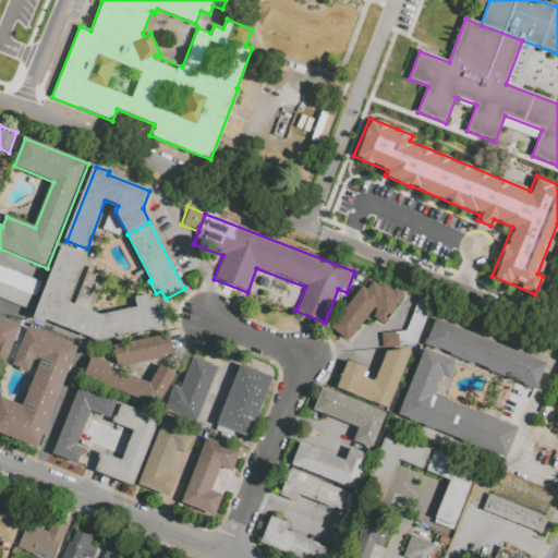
[(63,246),(84,255),(65,302),(102,316),(105,318),(96,341),(47,322),(46,325),(34,320),(63,246)]
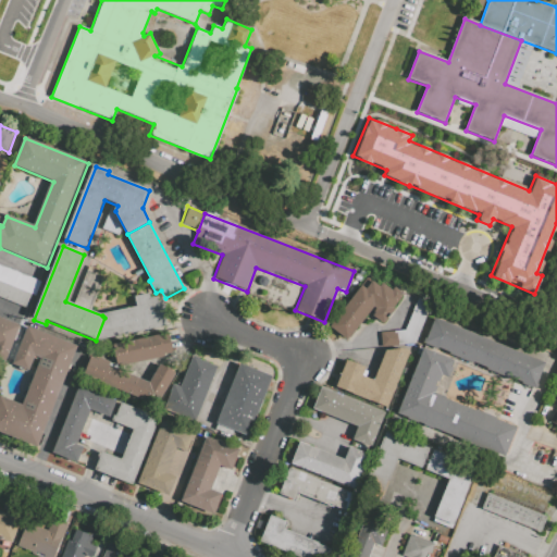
[(0,264),(0,297),(31,310),(41,283),(0,264)]
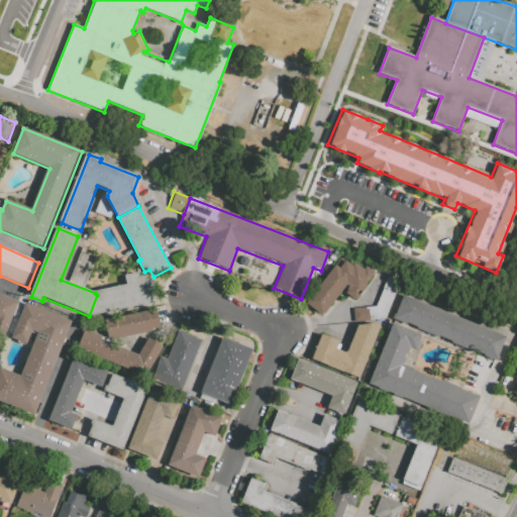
[(364,285),(365,286),(354,300),(344,293),(349,287),(346,285),(320,315),(304,301),(335,265),(338,268),(345,261),(351,266),(354,262),(363,270),(366,266),(374,273),(364,285)]
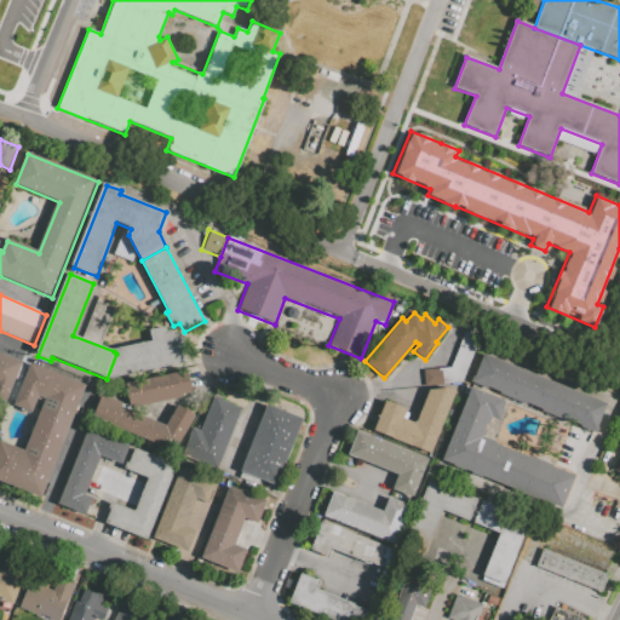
[(151,331),(167,328),(168,333),(176,332),(177,338),(183,337),(189,365),(110,382),(107,379),(116,354),(114,351),(154,343),(151,331)]
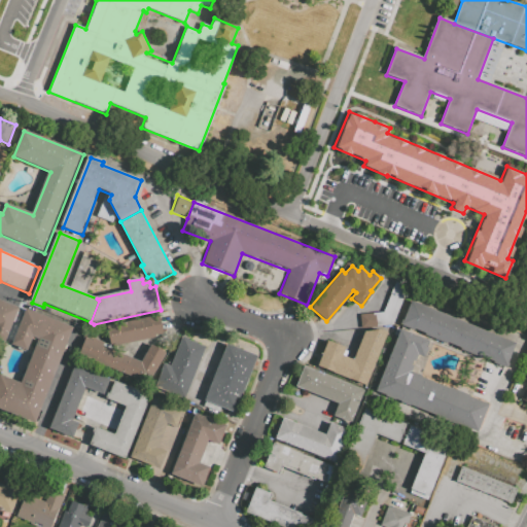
[(359,315),(360,329),(393,325),(409,287),(396,283),(384,314),(359,315)]
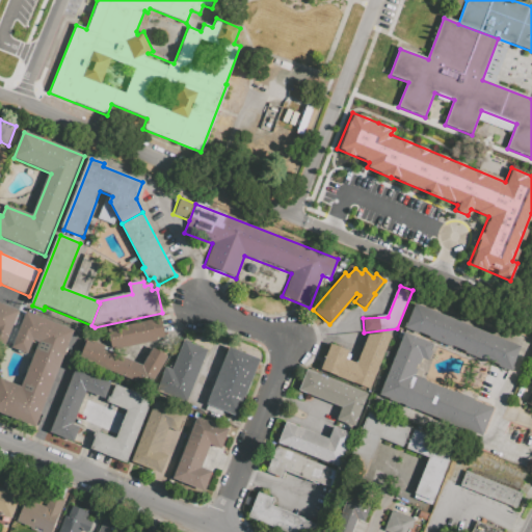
[(0,344),(5,346),(19,312),(0,303),(0,344)]
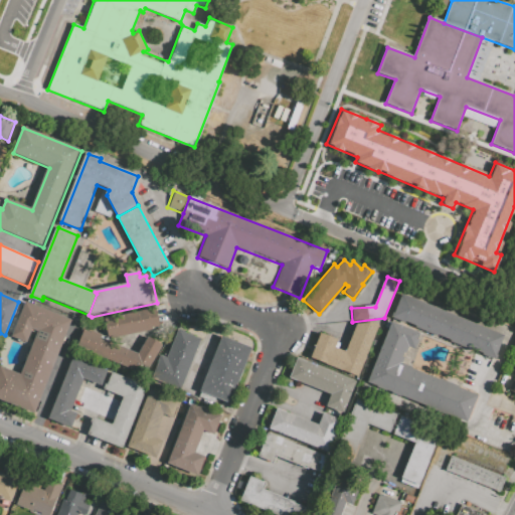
[(401,294),(391,319),(495,360),(504,336),(401,294)]
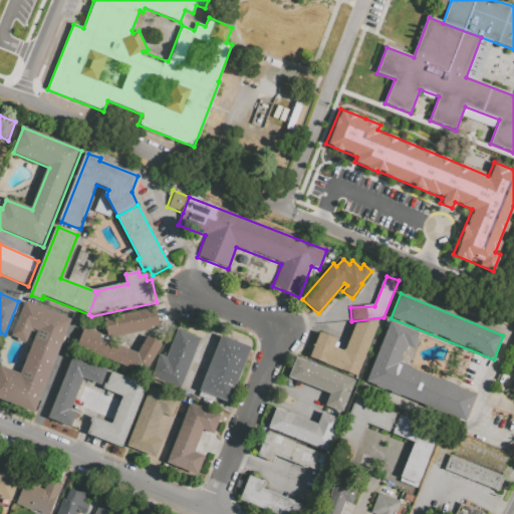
[(24,301),(71,319),(34,414),(0,400),(0,365),(19,373),(36,331),(31,328),(25,342),(10,336),(24,301)]
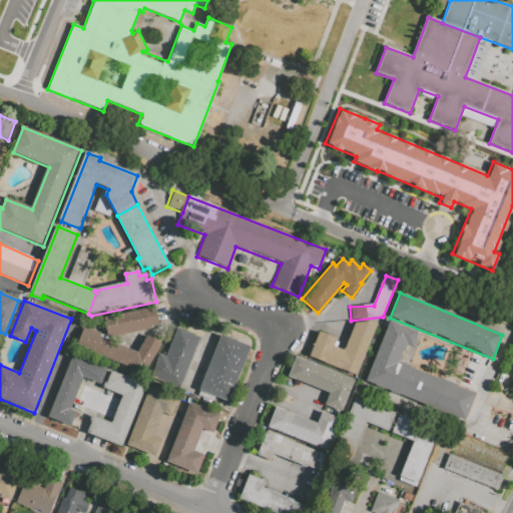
[(103,317),(107,338),(159,327),(154,306),(103,317)]
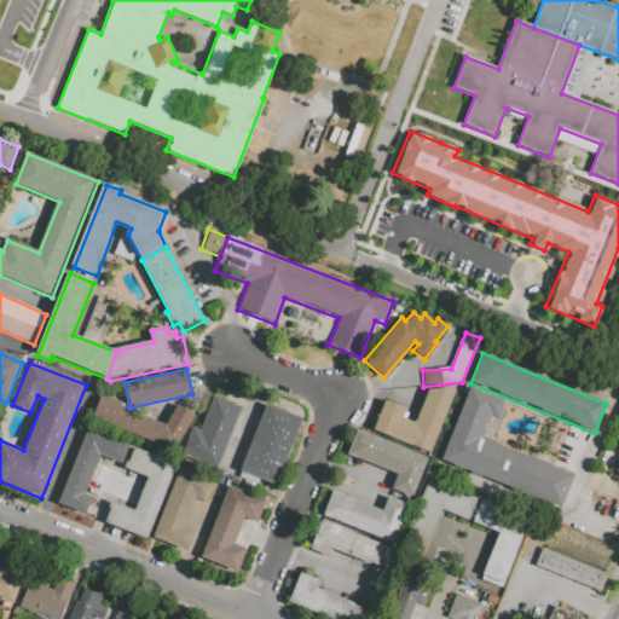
[(456,391),(431,453),(372,429),(385,399),(408,409),(403,418),(416,422),(429,389),(450,388),(456,391)]
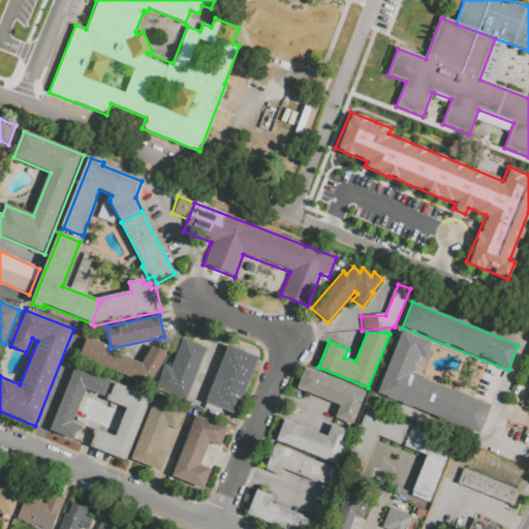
[(478,434),(490,405),(411,375),(418,358),(425,361),(432,343),(401,332),(376,395),(478,434)]
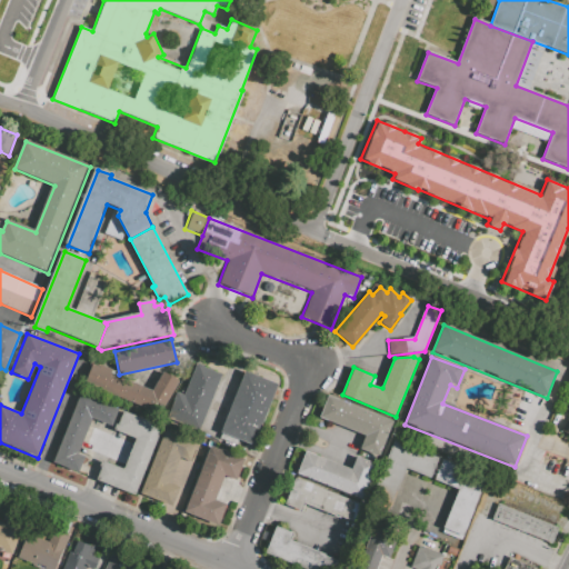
[(165,371),(180,380),(161,413),(85,383),(92,362),(112,370),(111,373),(153,390),(165,371)]
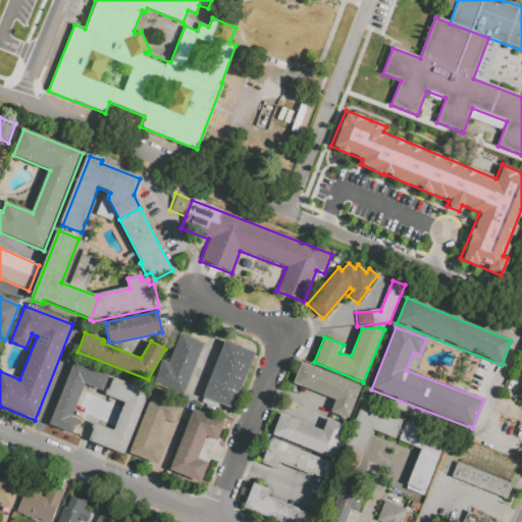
[(183,335),(171,364),(164,362),(155,385),(184,397),(205,345),(183,335)]
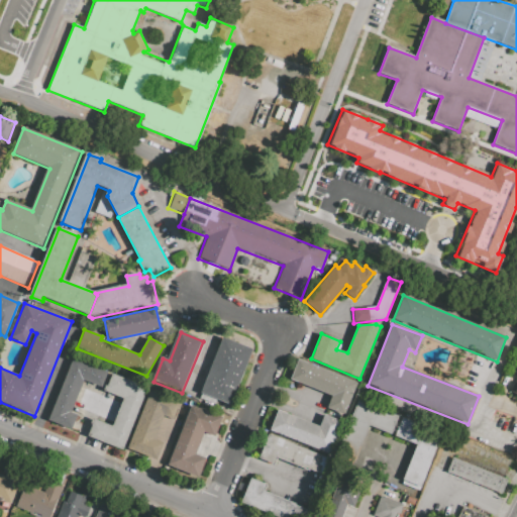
[(224,339),(201,400),(231,411),(254,351),(224,339)]
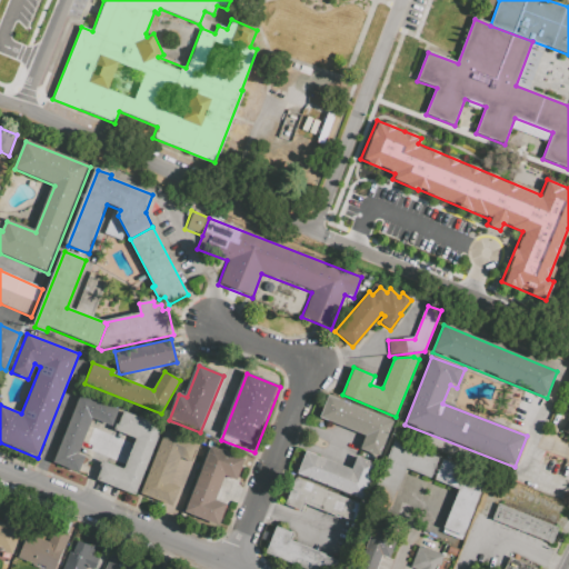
[(80,393),(53,462),(80,472),(86,457),(79,453),(92,418),(112,426),(119,409),(80,393)]
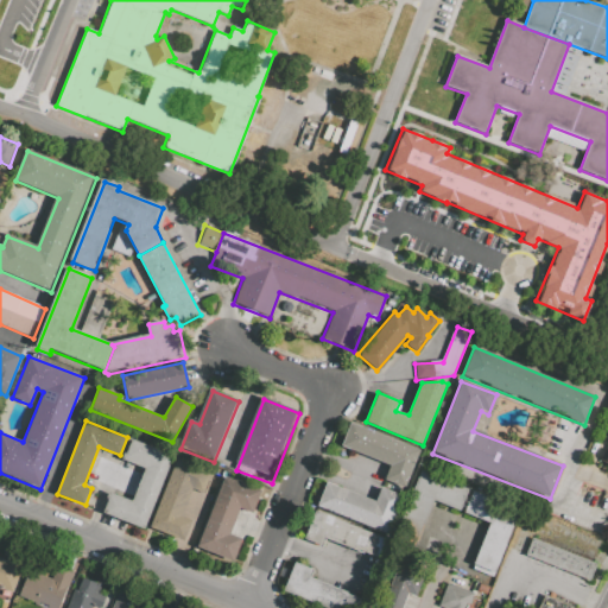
[(350,424),(341,448),(390,466),(384,481),(405,491),(420,451),(350,424)]
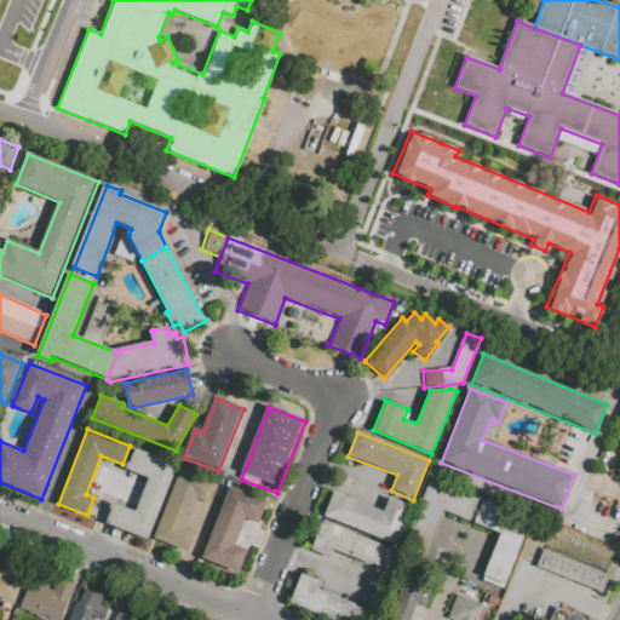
[(133,447),(178,465),(148,540),(105,523),(114,503),(136,511),(149,477),(126,468),(133,447)]
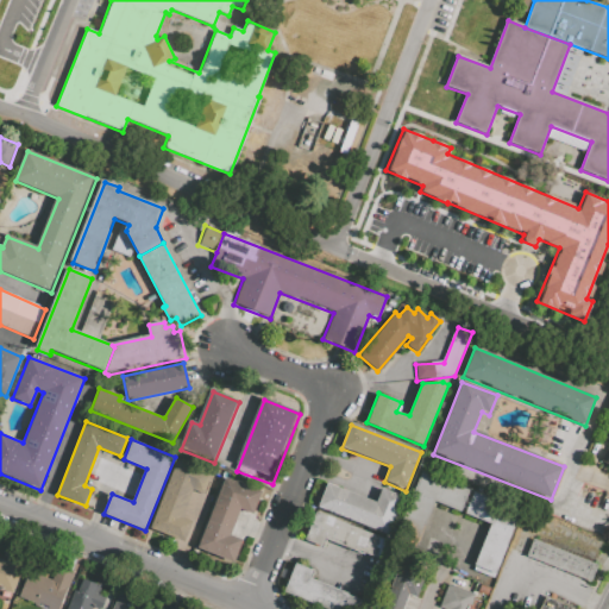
[(179,460),(152,531),(187,544),(195,522),(183,518),(194,490),(203,495),(212,472),(179,460)]
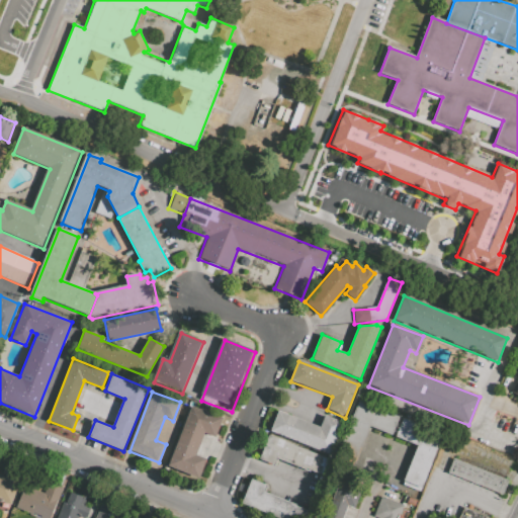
[(359,401),(400,416),(393,435),(370,426),(357,462),(338,455),(359,401)]
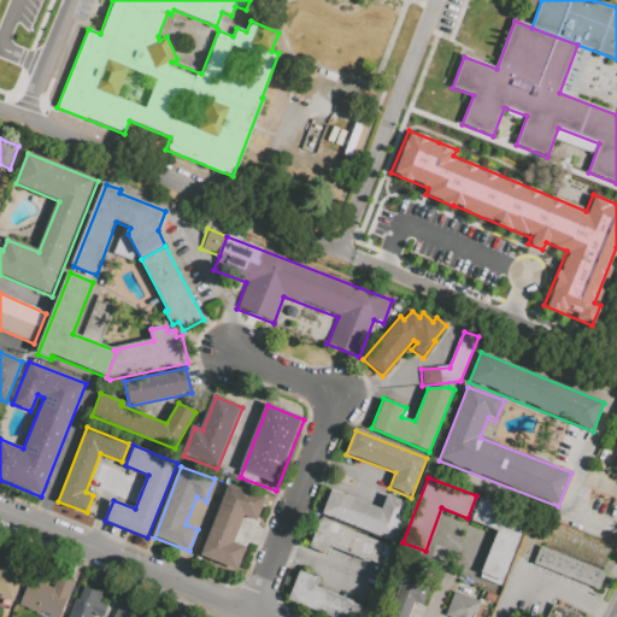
[(229,485),(201,554),(240,570),(248,547),(235,542),(245,517),(257,522),(265,499),(229,485)]
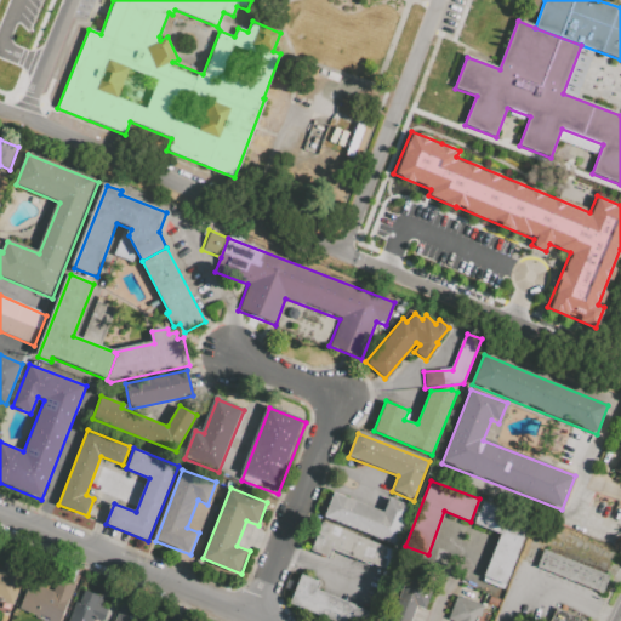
[(334,493),(383,513),(389,499),(410,507),(396,546),(324,518),(334,493)]
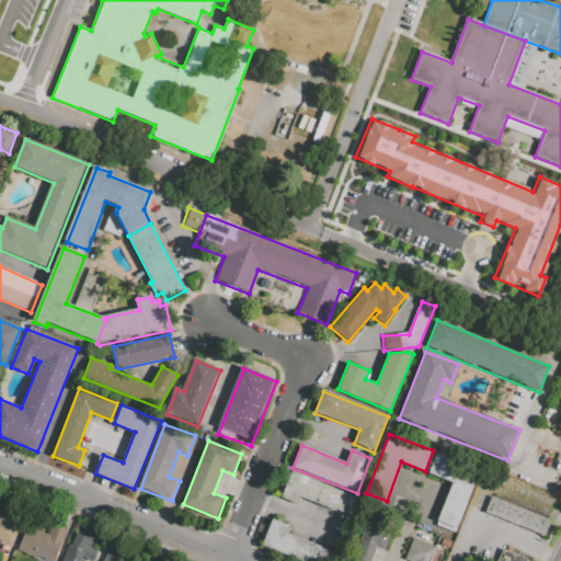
[(436,453),(428,473),(453,483),(437,522),(454,528),(478,469),(436,453)]
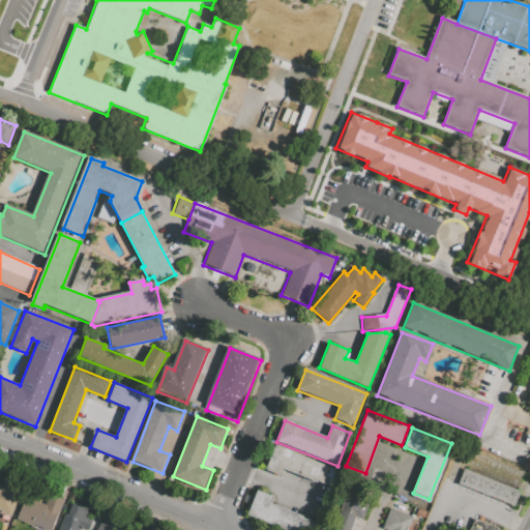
[(274,446),(336,470),(330,488),(284,469),(281,477),(265,471),(274,446)]
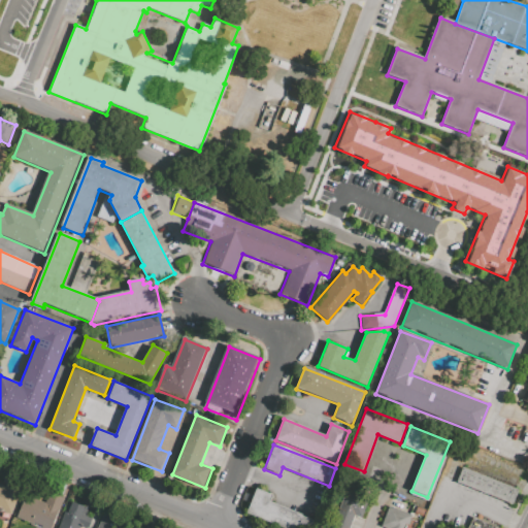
[(452,482),(513,505),(518,492),(457,467),(452,482)]
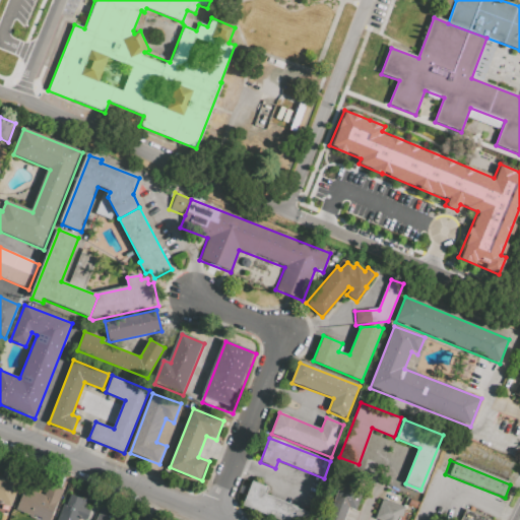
[(26,474),(12,509),(0,504),(0,477),(6,480),(12,468),(26,474)]
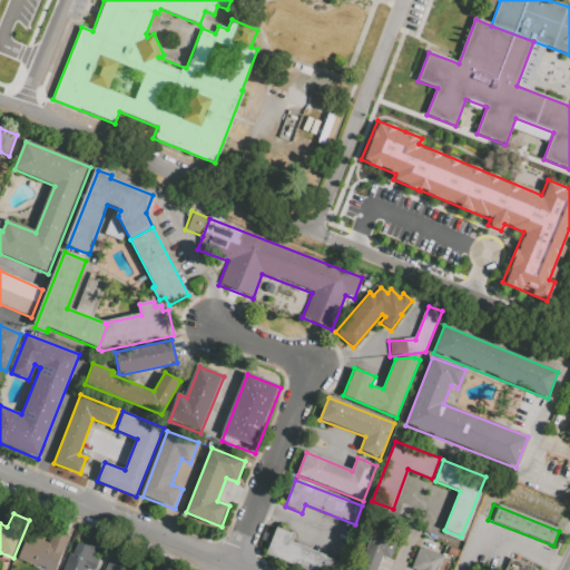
[(276,526),(265,553),(307,569),(333,569),(337,560),(290,541),(293,532),(276,526)]
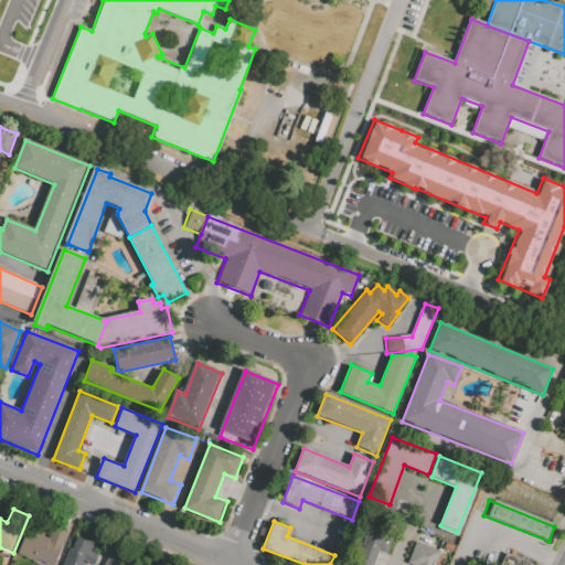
[(356,564),(372,525),(396,534),(388,556),(381,554),(375,564),(356,564)]
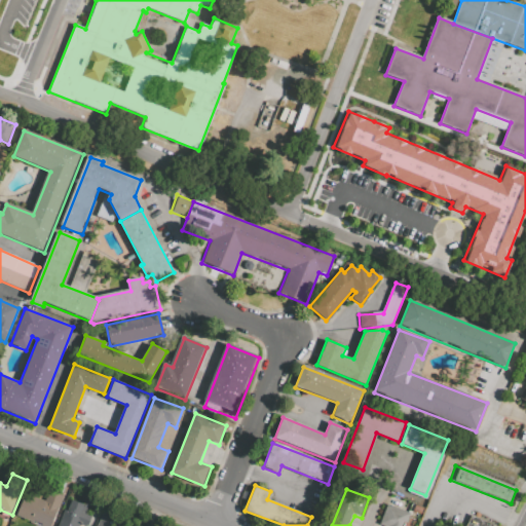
[(65,496),(53,525),(37,525),(30,523),(31,521),(17,516),(26,494),(46,501),(51,490),(65,496)]
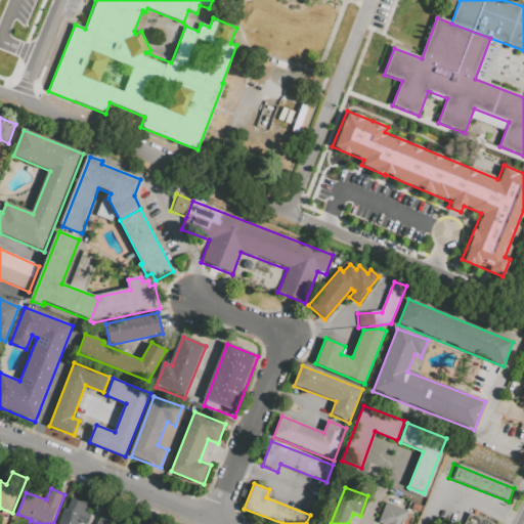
[(80,523),(82,520),(90,523),(95,509),(76,500),(77,498),(69,495),(59,518),(62,519),(59,523),(80,523)]
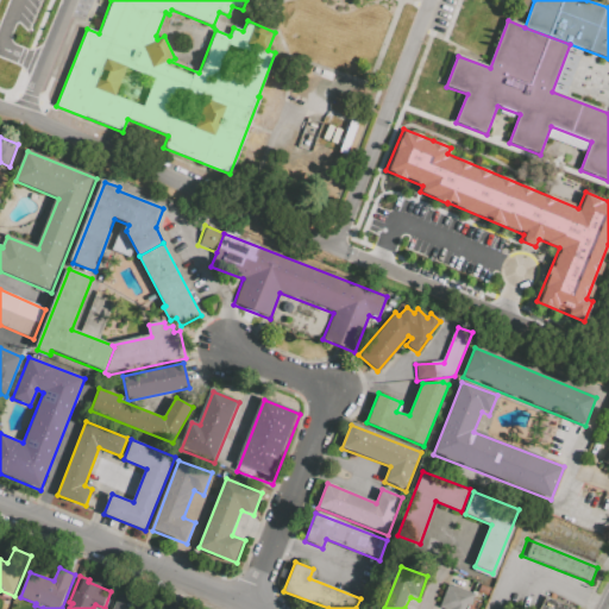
[(451,586),(443,608),(471,608),(477,596),(451,586)]
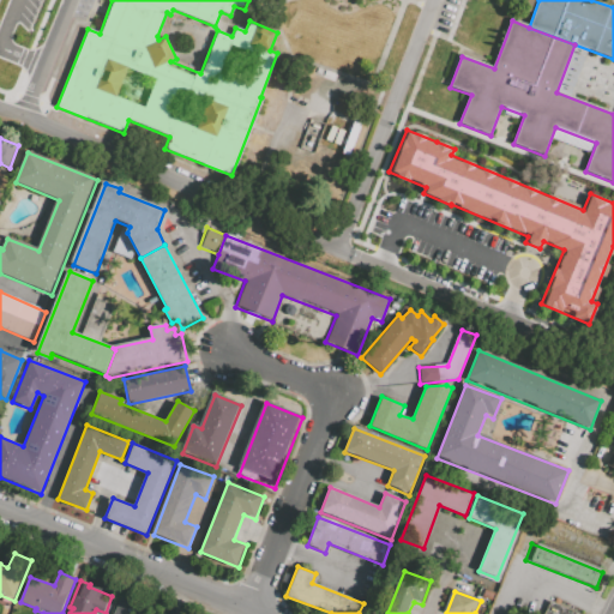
[(114,613),(121,599),(151,611),(149,613),(114,613)]
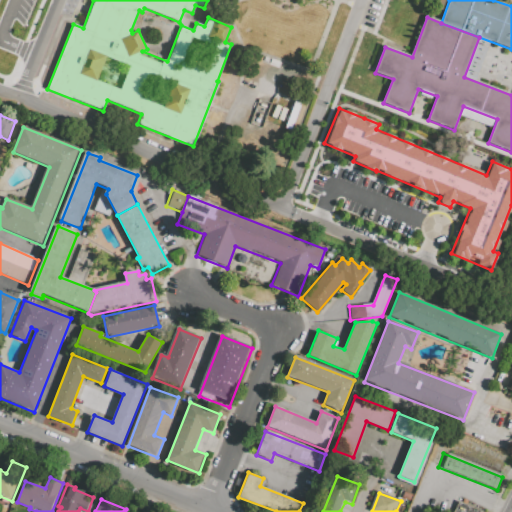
[(454,511),(459,502),(478,511),(454,511)]
